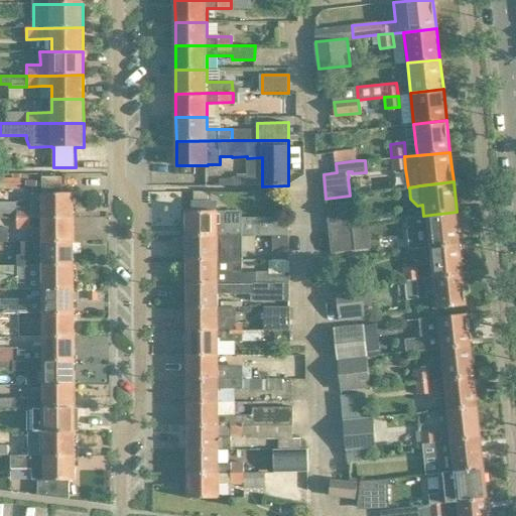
[(62,194),(43,194),(43,195),(30,195),(30,207),(17,207),(17,202),(0,202),(0,217),(17,218),(43,218),(75,218),(74,192),(62,194)]
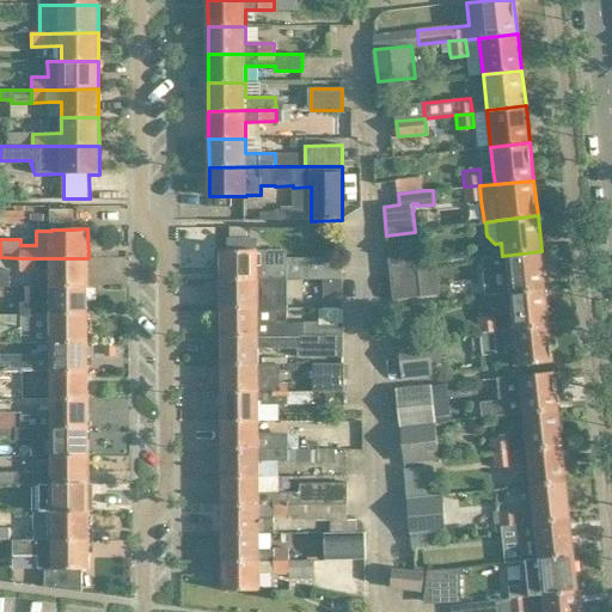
[(287,280),(324,280),(343,280),(342,258),(286,258),(287,267),(269,267),(269,251),(258,251),(258,242),(251,243),(251,239),(230,239),(231,251),(221,251),(221,280),(287,280)]
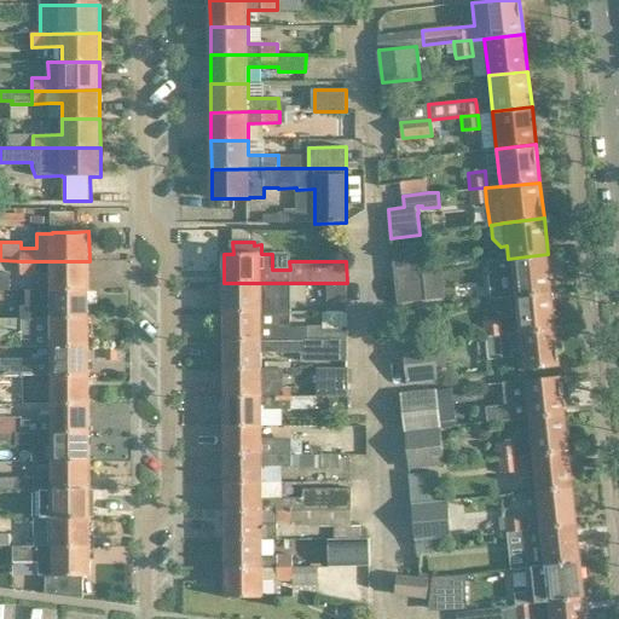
[(422,256),(421,243),(392,246),(394,275),(423,271),(434,270),(433,260),(432,256),(422,256)]
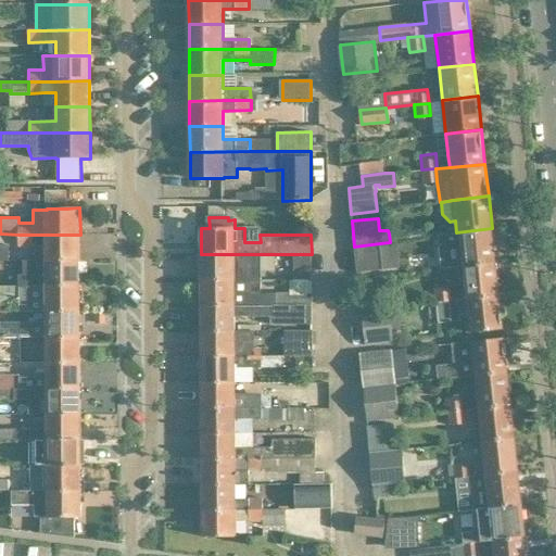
[(495,262),(492,228),(456,232),(442,234),(443,242),(439,242),(441,268),(464,265),(495,262)]
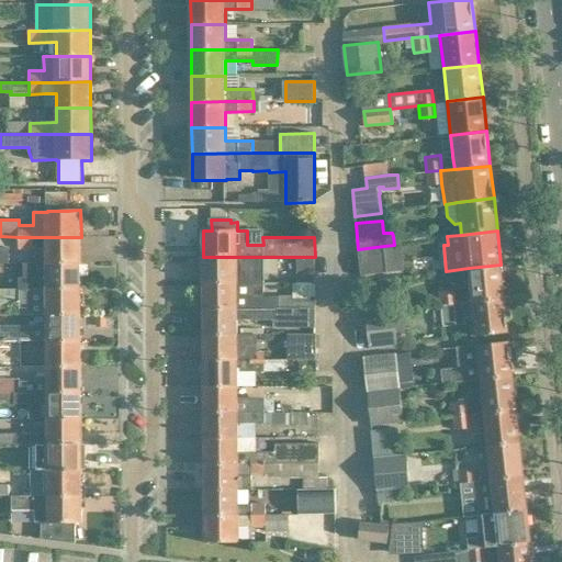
[(81,237),(47,237),(19,237),(19,249),(33,249),(47,249),(47,263),(81,263),(81,237)]
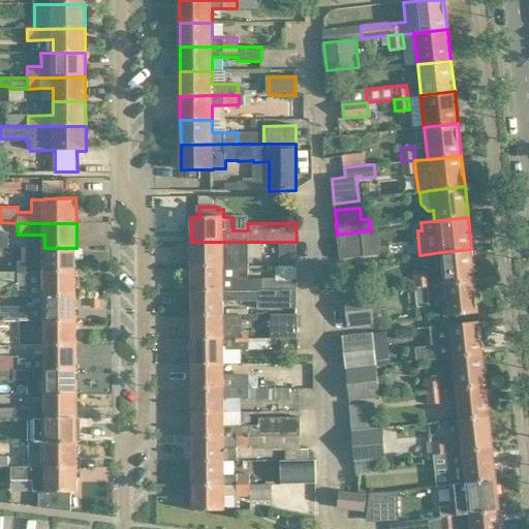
[(340,259),(341,259),(365,256),(362,231),(337,235),(340,259)]
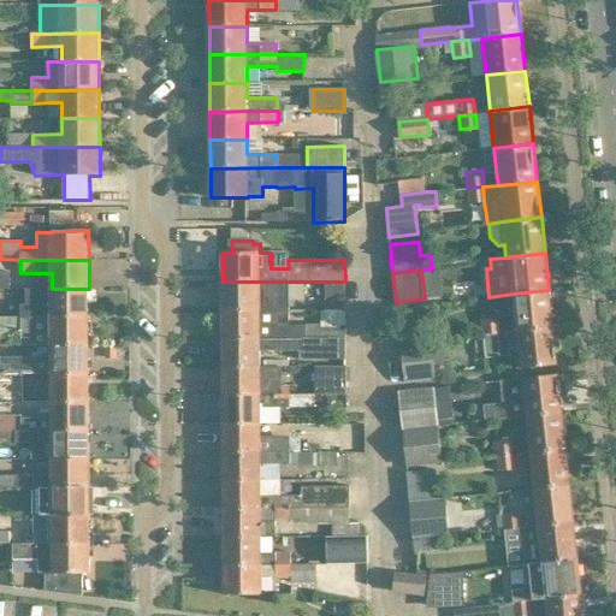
[(289,295),(289,282),(223,282),(223,311),(274,309),(274,295),(289,295)]
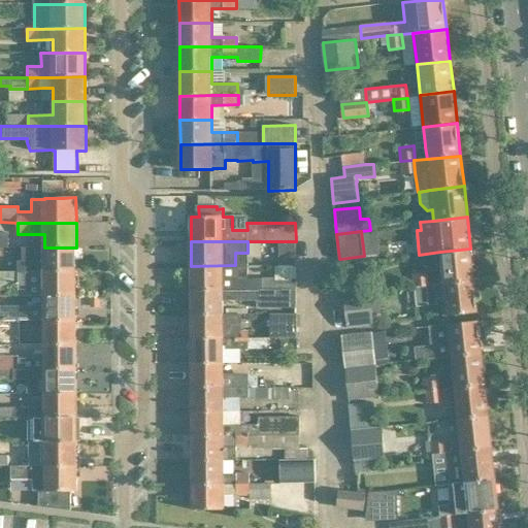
[(279,259),(296,259),(296,241),(279,241),(279,259)]
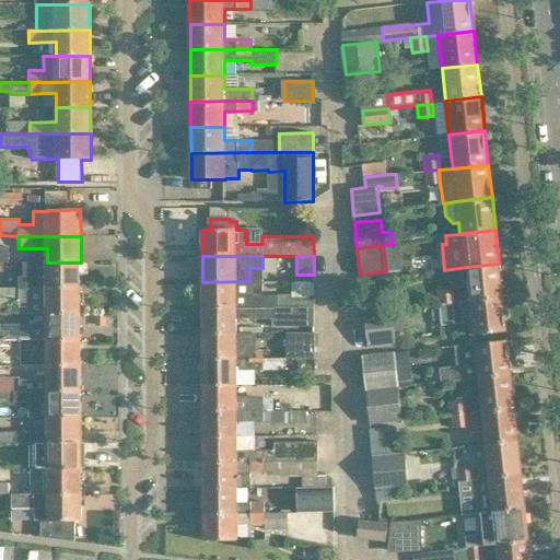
[(24,263),(24,278),(21,278),(21,288),(81,288),(81,263),(47,263),(24,263)]
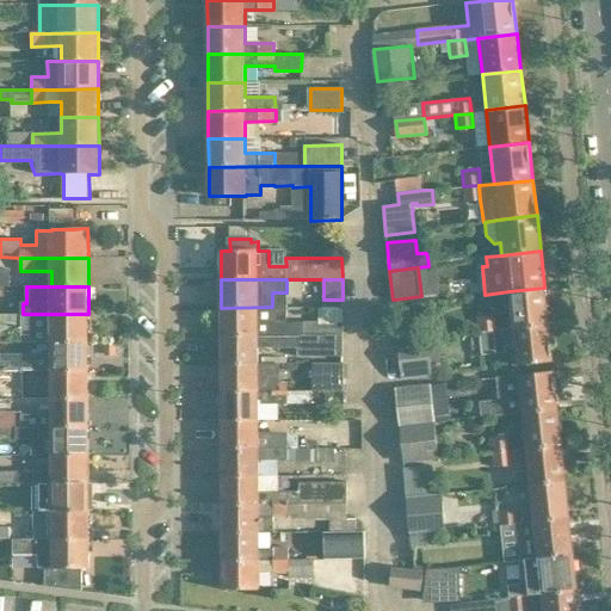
[(514,329),(549,326),(544,288),(510,291),(514,329)]
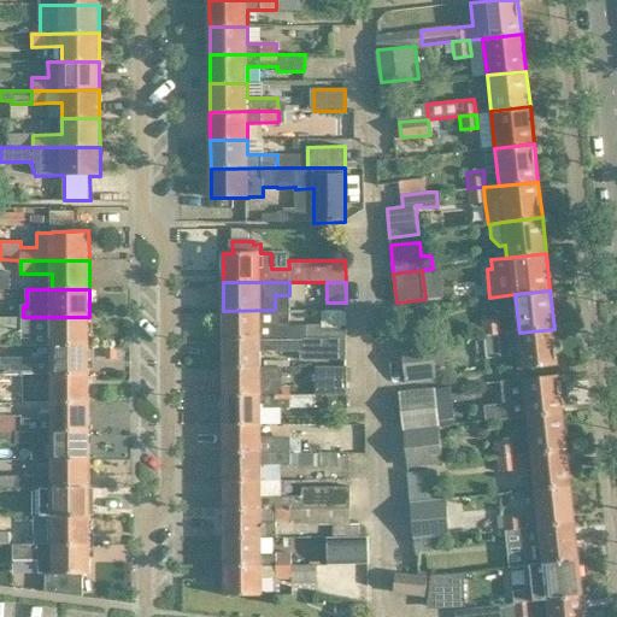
[(275,310),(223,311),(223,340),(289,339),(289,327),(289,310),(275,310)]
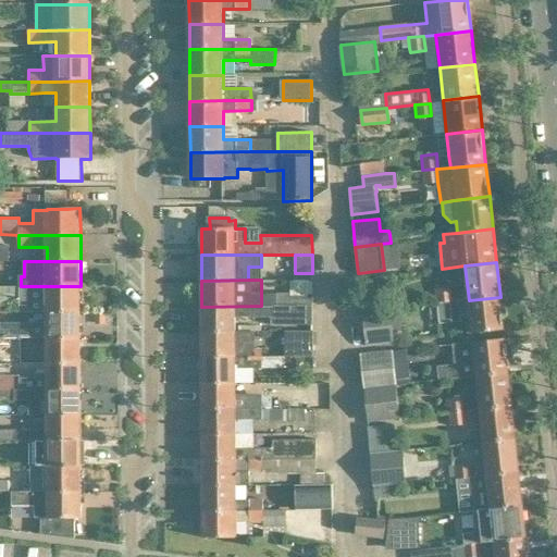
[(380,310),(376,280),(359,282),(362,312),(380,310)]
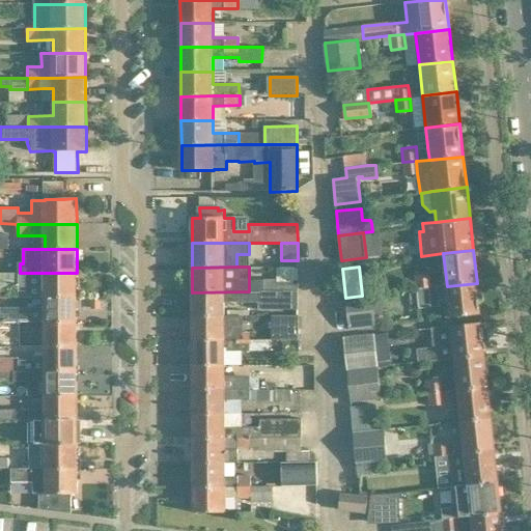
[(77,298),(77,273),(20,273),(20,287),(20,298),(45,298),(77,298)]
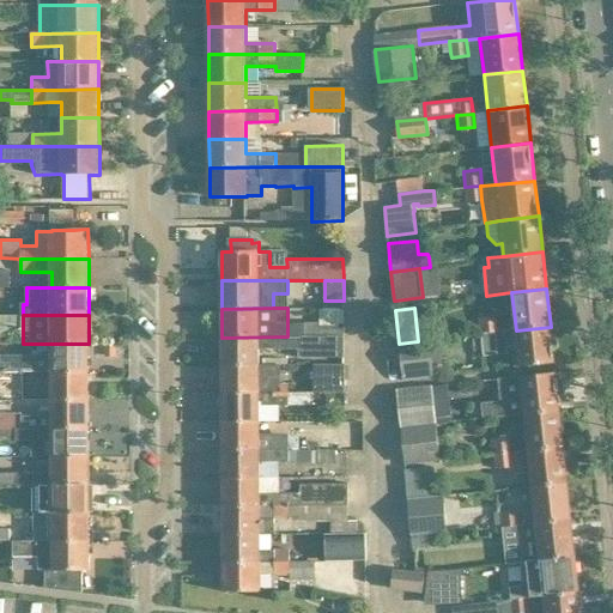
[(480,334),(499,332),(497,316),(479,319),(480,334)]
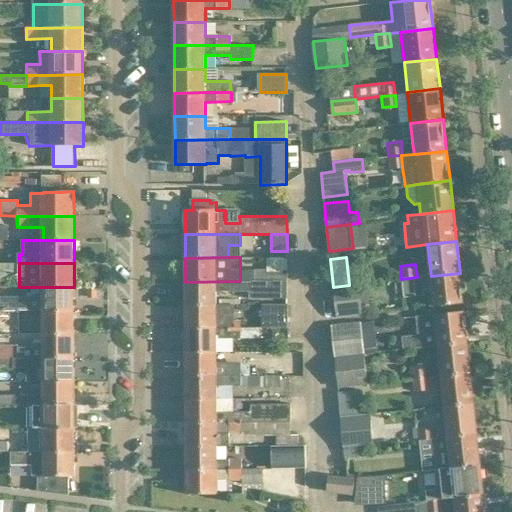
[(271,281),(288,281),(288,269),(287,269),(271,270),(271,281)]
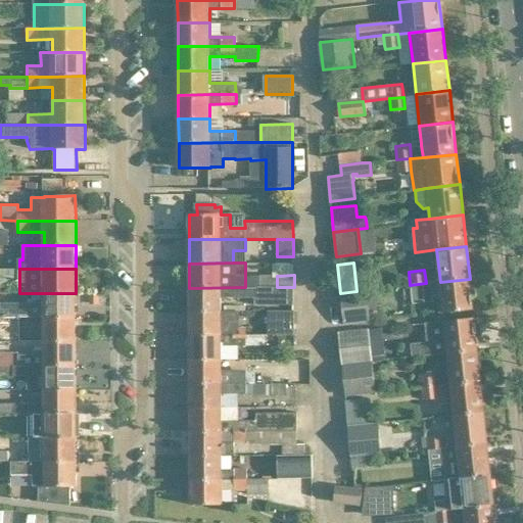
[(437,295),(441,295),(444,314),(453,313),(473,310),(470,279),(440,282),(424,284),(411,285),(413,304),(434,301),(434,296),(437,295)]
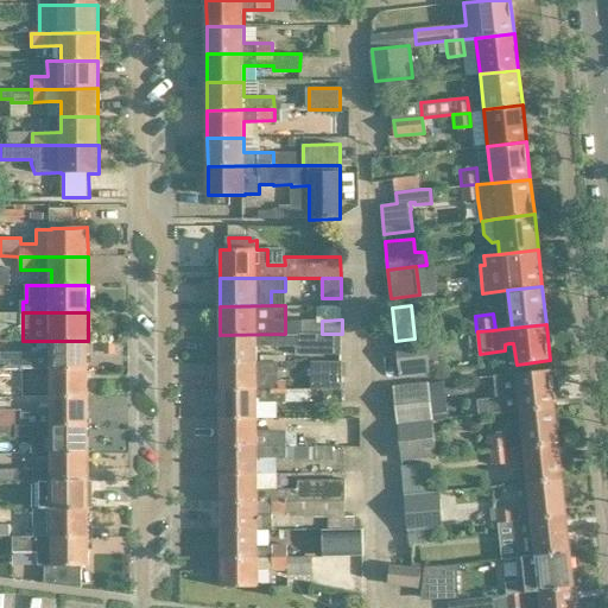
[(285,334),(220,335),(221,362),(255,362),(255,346),(286,346),(286,334),(285,334)]
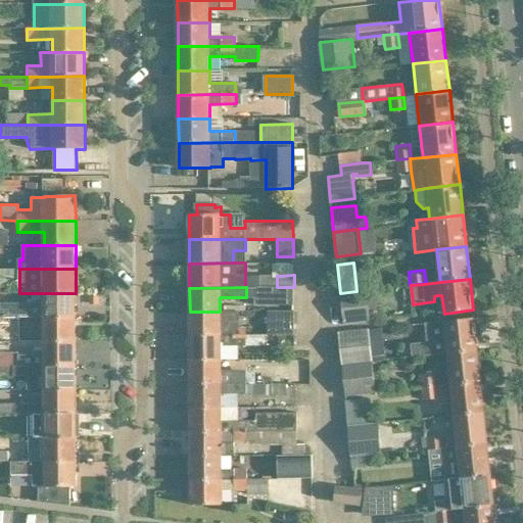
[(254,305),(294,305),(294,287),(277,287),(254,287),(254,297),(254,305)]
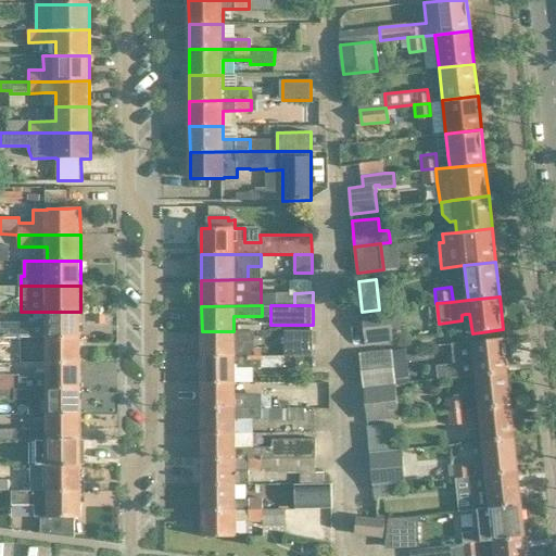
[(366,345),(388,343),(394,342),(393,332),(390,308),(383,310),(363,312),(366,345)]
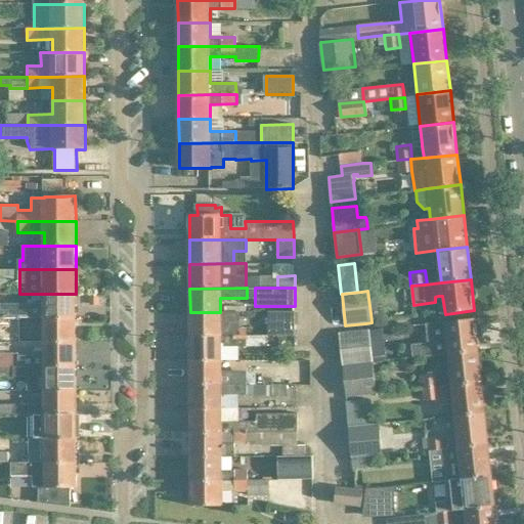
[(0,317),(18,317),(76,317),(76,294),(44,294),(44,304),(0,303),(0,317)]
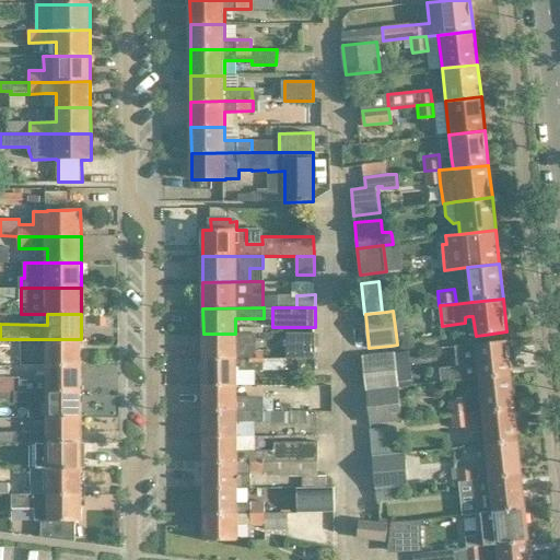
[(106,326),(106,317),(96,317),(96,326),(106,326)]
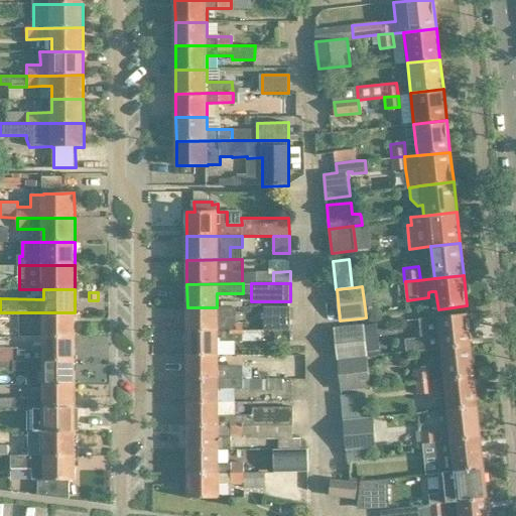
[(264,306),(264,330),(290,330),(290,306),(264,306)]
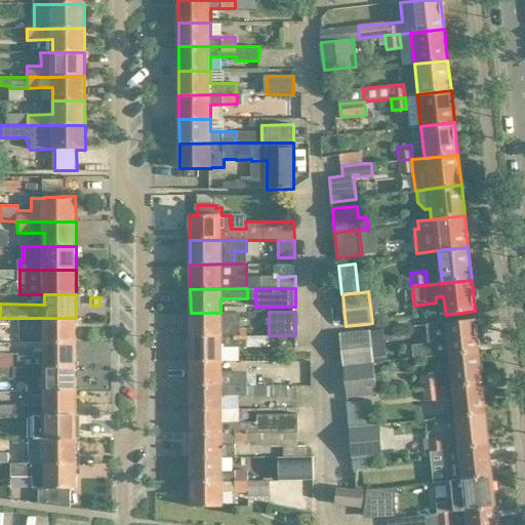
[(239,313),(220,313),(191,313),(191,337),(239,336),(239,313)]
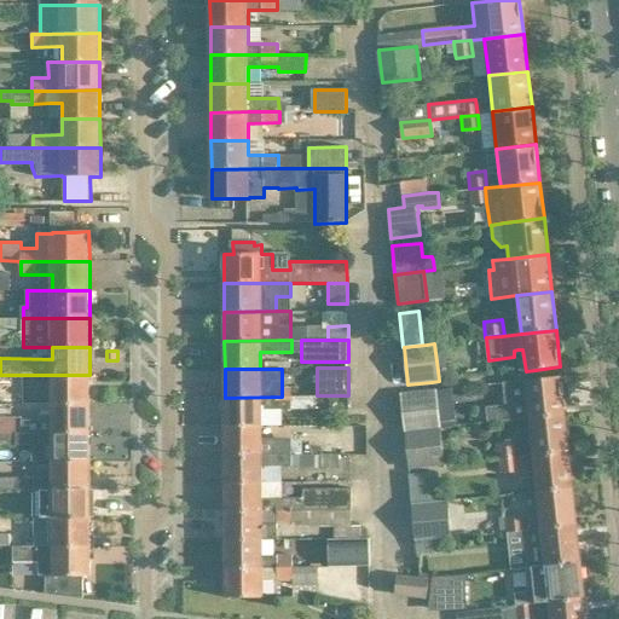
[(53,389),(53,404),(90,404),(90,375),(22,375),(22,389),(53,389)]
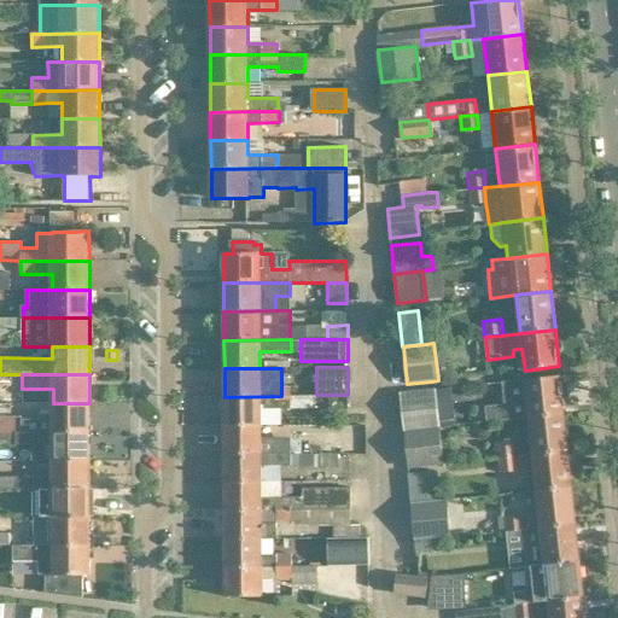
[(506,404),(487,407),(488,421),(530,418),(564,414),(560,375),(503,383),(506,404)]
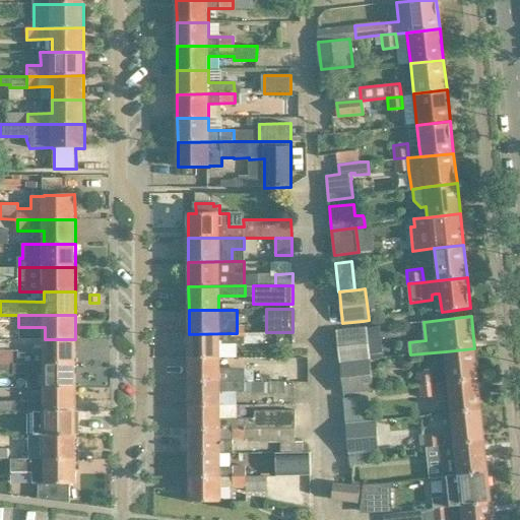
[(340,363),(371,360),(367,328),(337,331),(340,363)]
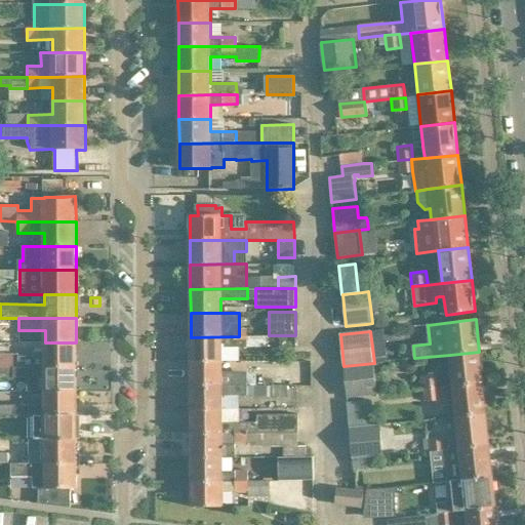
[(239,336),(191,337),(191,361),(223,361),(221,348),(234,348),(247,348),(247,336),(239,336)]
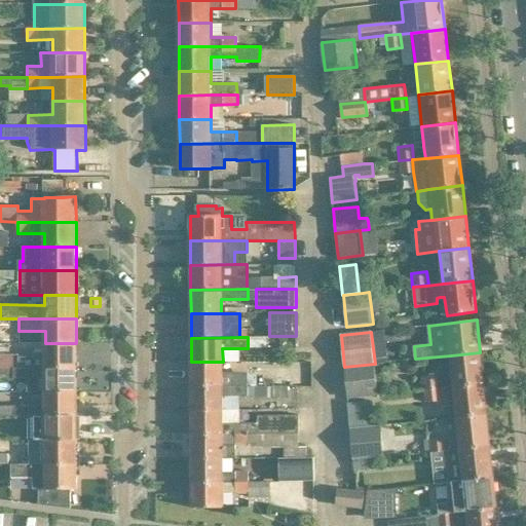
[(45,358),(17,358),(17,368),(76,367),(76,343),(45,343),(45,358)]
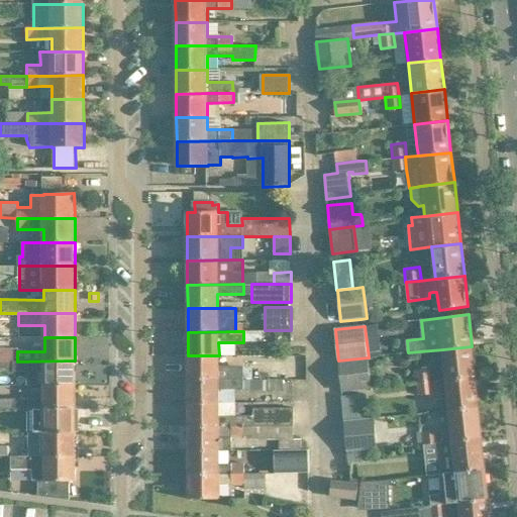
[(446,380),(475,377),(472,346),(443,349),(446,380)]
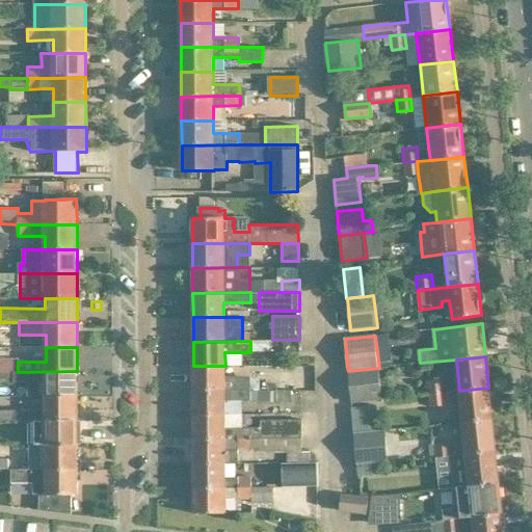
[(0,358),(0,371),(15,372),(18,372),(18,362),(18,358),(0,358)]
